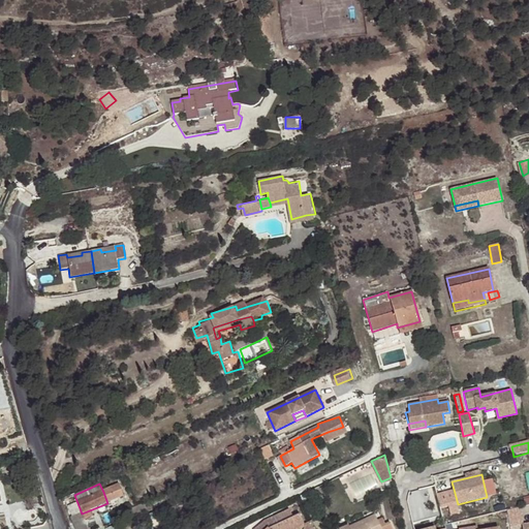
[(103,492),(107,503),(124,496),(120,486),(103,492)]
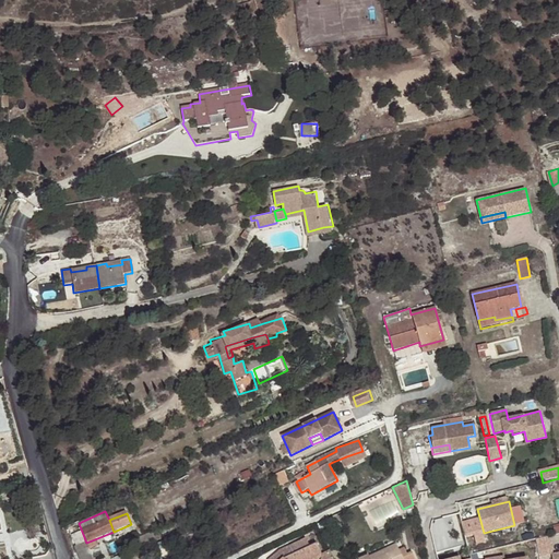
[(152,534),(140,539),(143,547),(155,543),(152,534)]
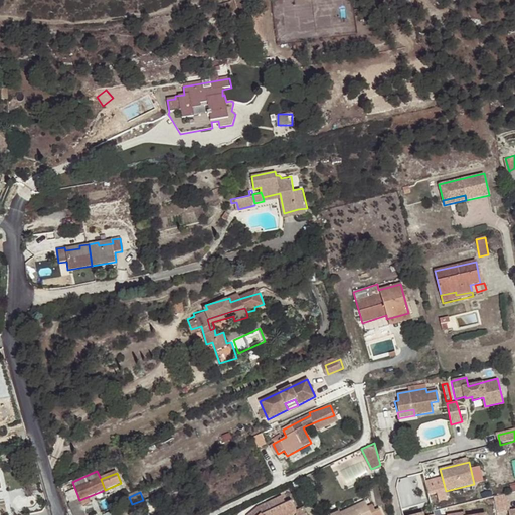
[(281,496),(267,503),(270,511),(285,504),(281,496)]
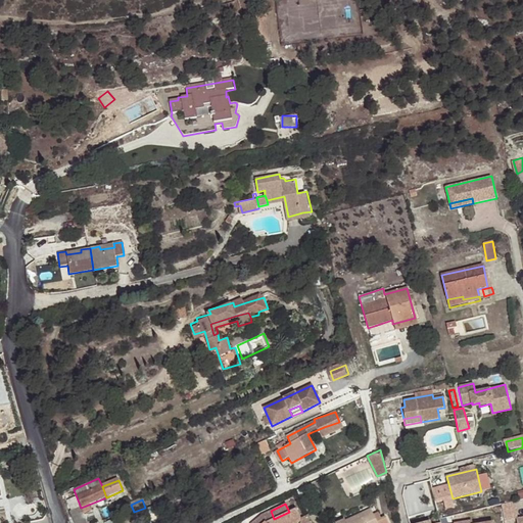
[(297,522),(300,521),(295,509),(289,512),(274,519),(271,511),(269,512),(263,515),(258,518),(251,522),(297,522)]
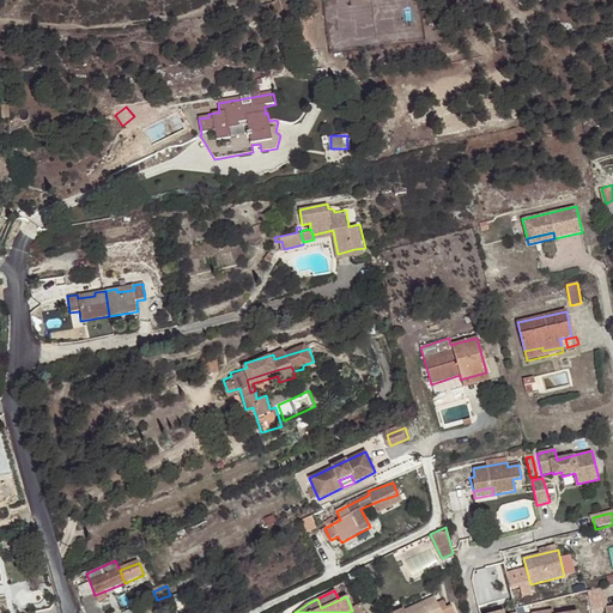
[(405,612),(441,612),(434,598),(404,612),(405,612)]
